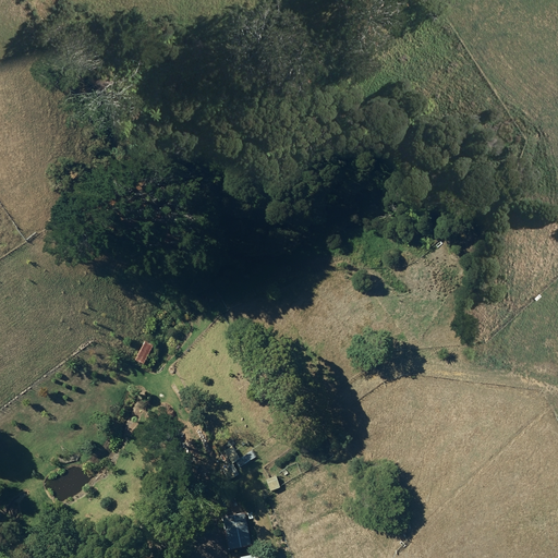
[(132,359),(140,363),(149,344),(142,341),(132,359)]
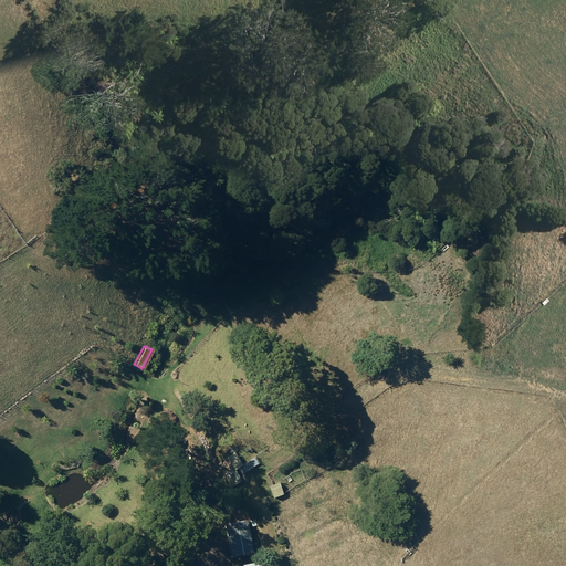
[(369,363),(374,369),(381,364),(377,358),(369,363)]
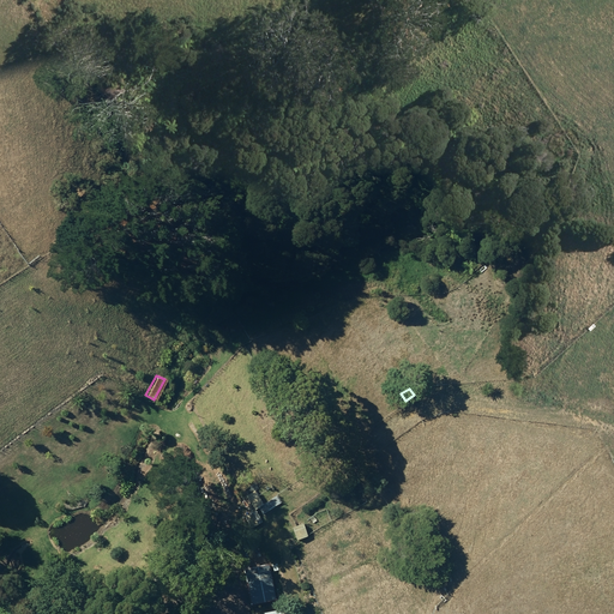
[(348,429),(354,439),(369,428),(362,419),(348,429)]
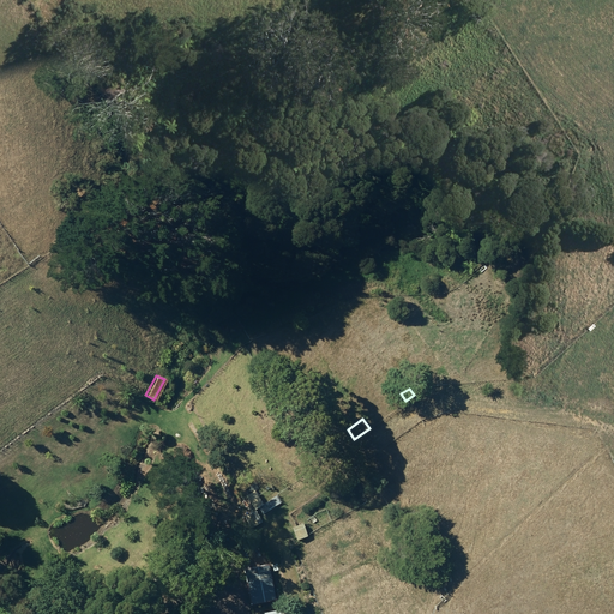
[(256,440),(263,451),(270,445),(263,435),(256,440)]
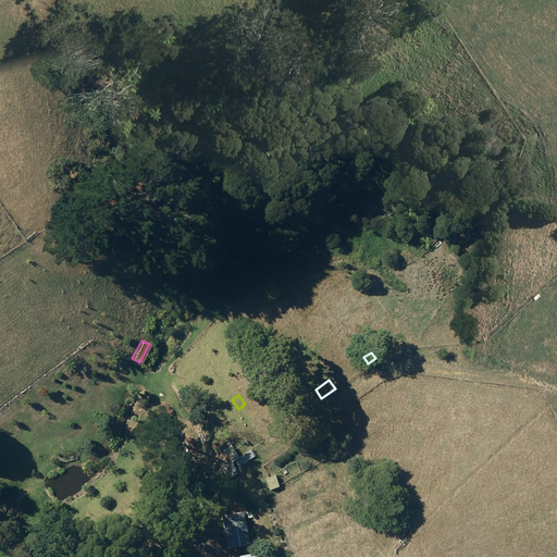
[(339,444),(348,458),(357,453),(348,440),(339,444)]
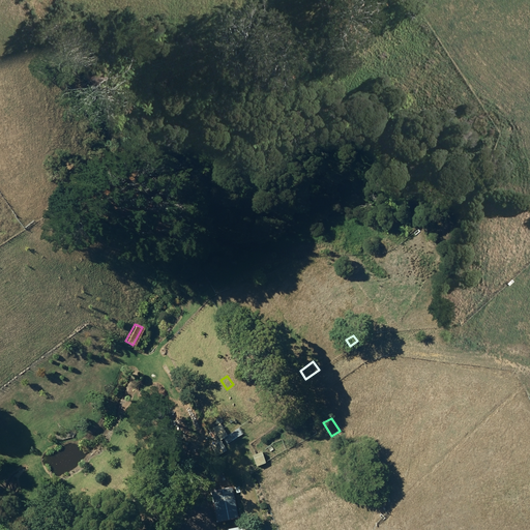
[(249,454),(254,467),(263,463),(258,451),(249,454)]
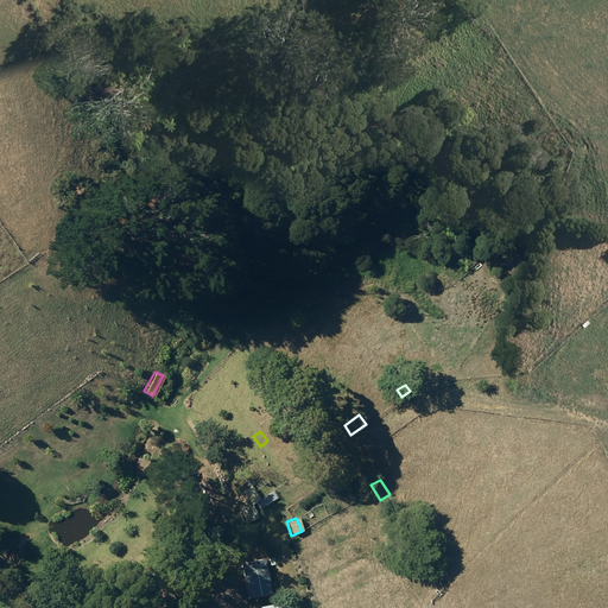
[(239,563),(246,599),(271,594),(264,558),(239,563)]
